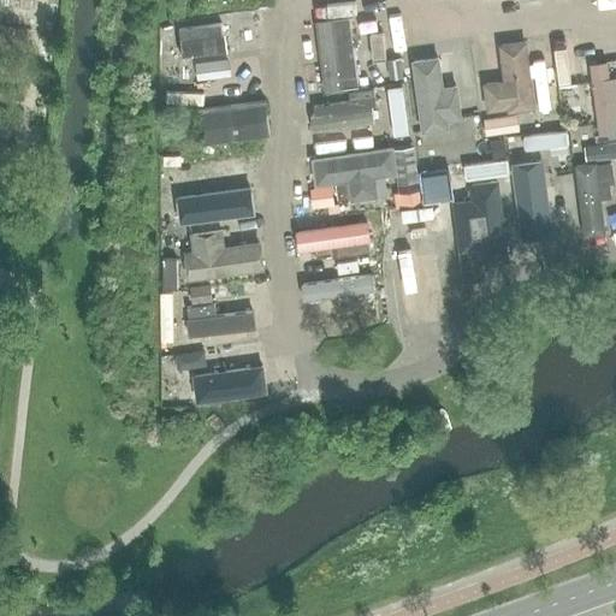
[(185,55),(231,48),(226,17),(181,24),(185,55)]
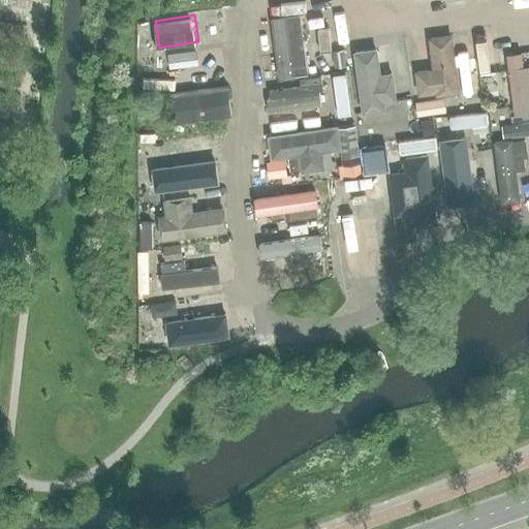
[(317,75),(308,14),(276,19),(284,81),(317,75)]
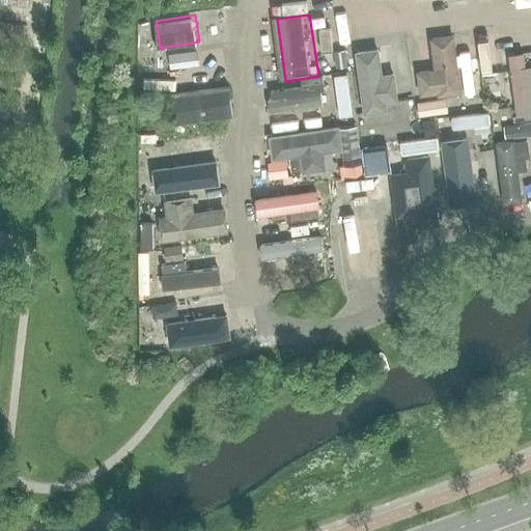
[(417,79),(420,102),(456,96),(450,43),(430,45),(435,77),(417,79)]
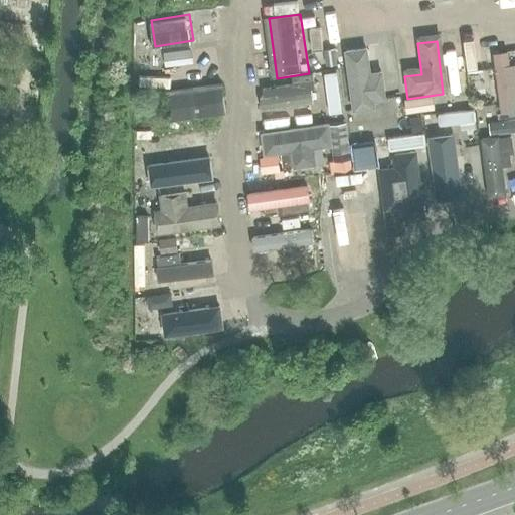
[(392,104),(383,43),(352,48),(360,108),(392,104)]
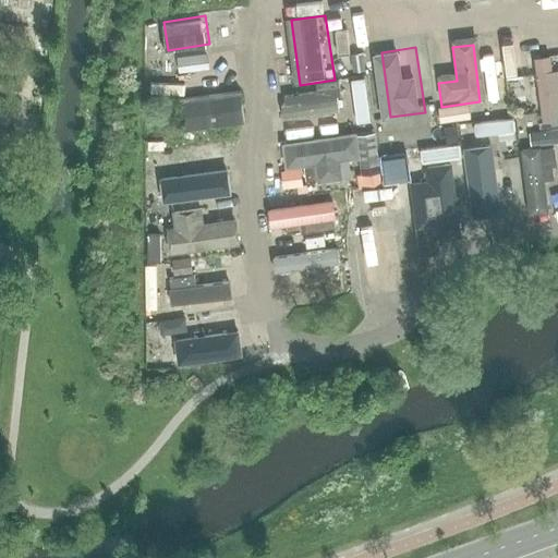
[(363,52),(351,53),(354,72),(364,70),(363,52)]
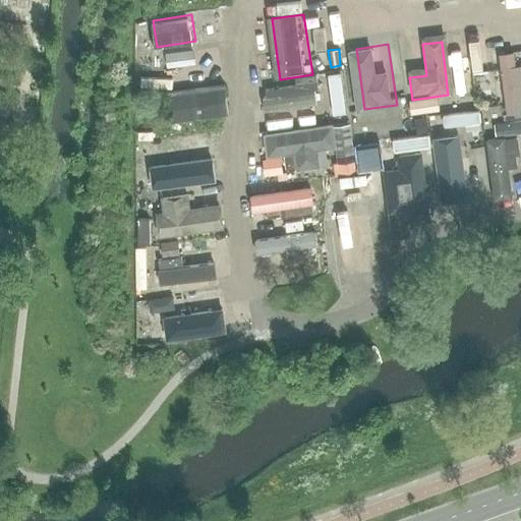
[(193,50),(166,54),(168,67),(195,63),(193,50)]
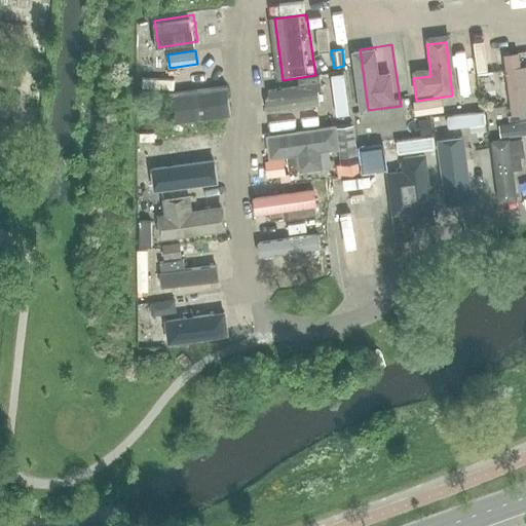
[(525,120),(525,71),(519,72),(517,60),(502,62),(511,122),(519,121),(525,120)]
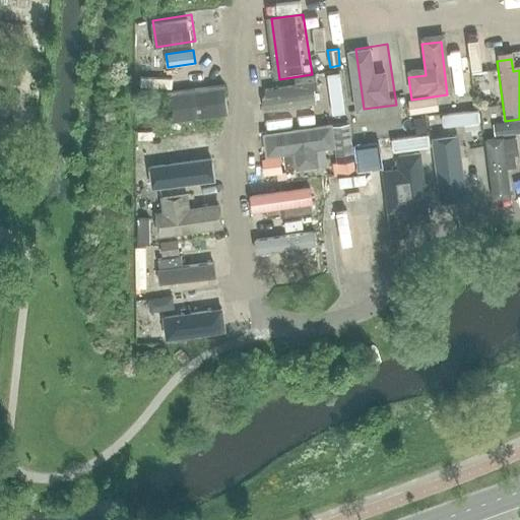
[(339,72),(327,74),(333,114),(344,113),(339,72)]
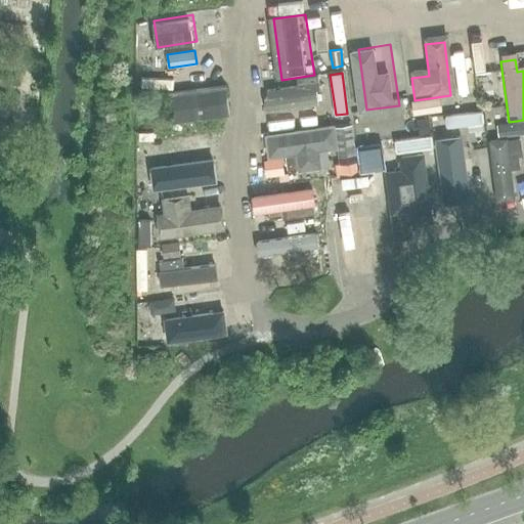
[(474,73),(464,74),(465,88),(465,95),(475,94),(475,86),(474,73)]
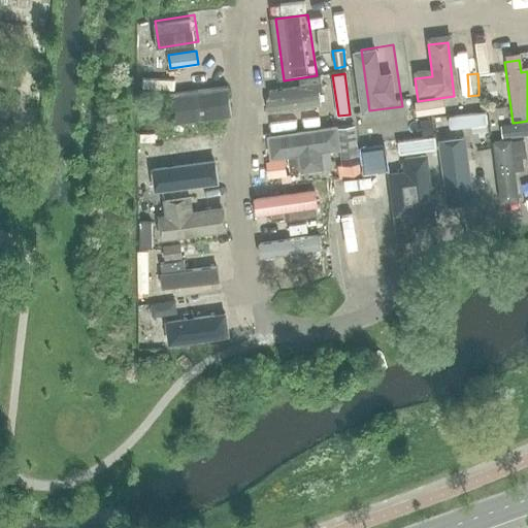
[(226,78),(165,87),(169,120),(230,111),(226,78)]
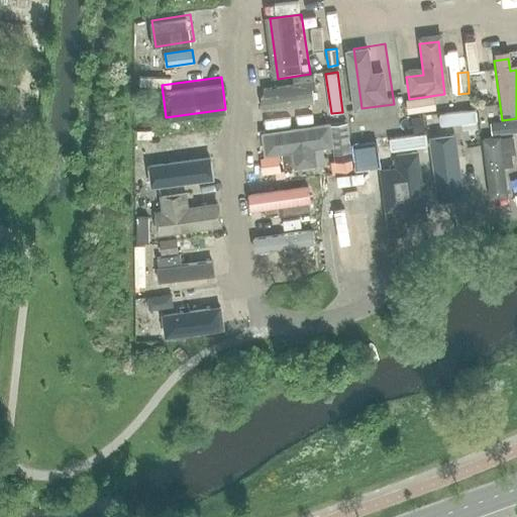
[(320,78),(260,87),(265,118),(324,110),(320,78)]
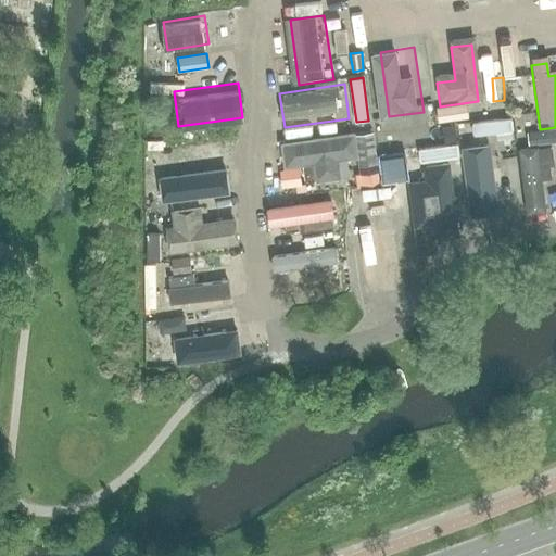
[(467,104),(437,109),(438,122),(469,117),(467,104)]
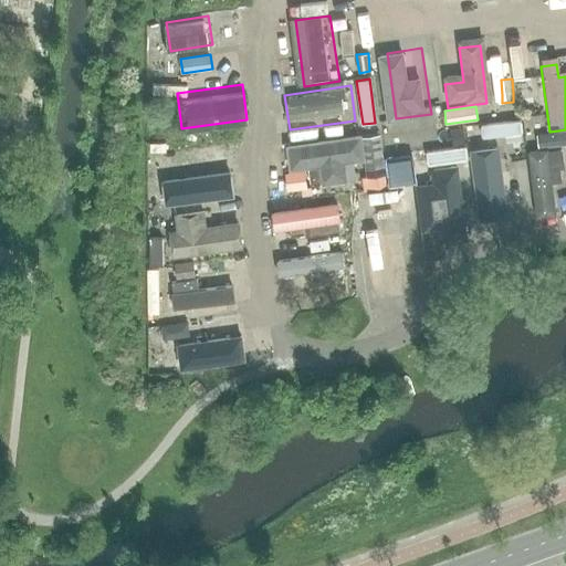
[(521,121),(481,125),(482,138),(522,134),(521,121)]
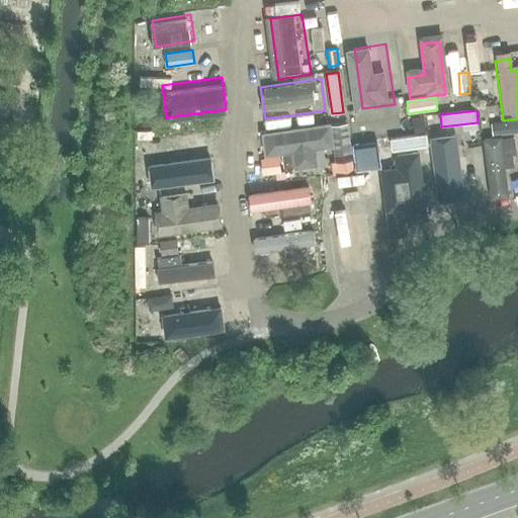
[(428,133),(426,115),(416,117),(419,134),(428,133)]
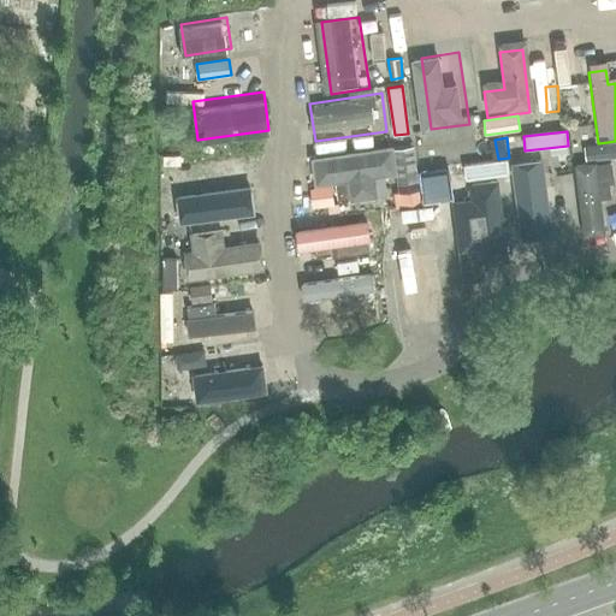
[(615,143),(584,148),(586,163),(612,159),(615,158),(615,143)]
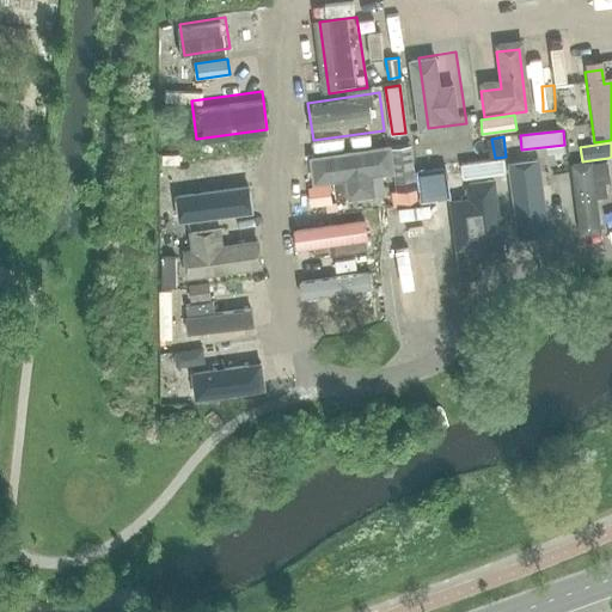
[(410,147),(390,150),(393,172),(396,191),(416,189),(410,147)]
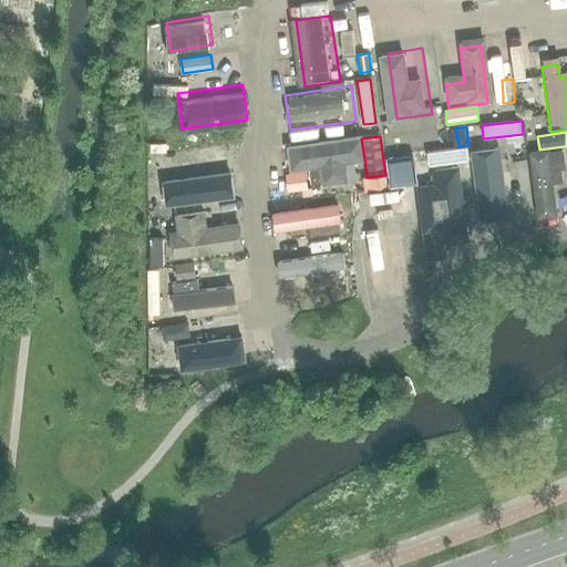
[(232,138),(166,147),(171,183),(236,174),(232,138)]
